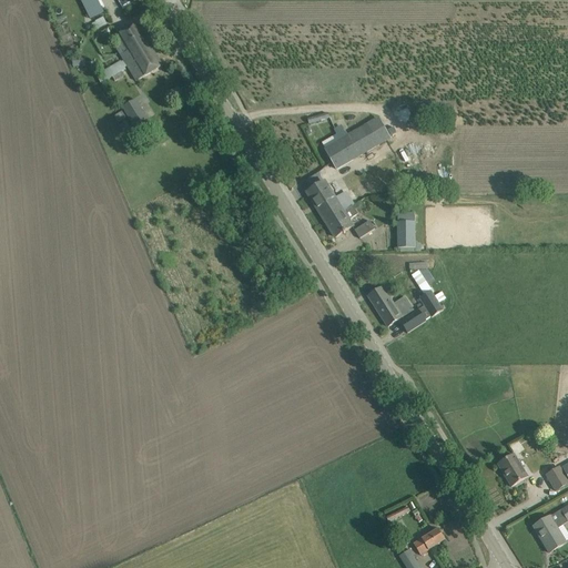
[(99,0),(81,0),(91,18),(104,11),(99,0)]
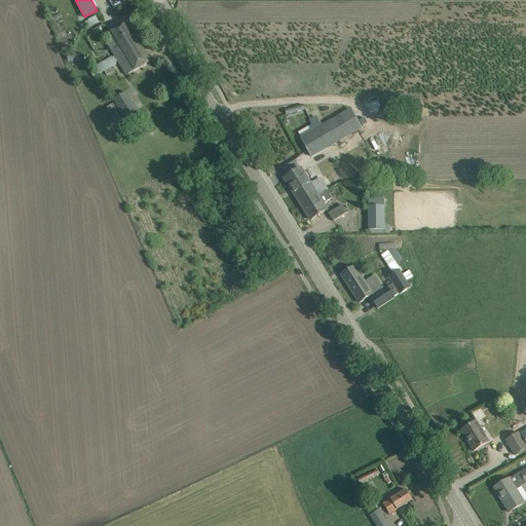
[(121,0),(109,0),(114,9),(124,4),(121,0)]
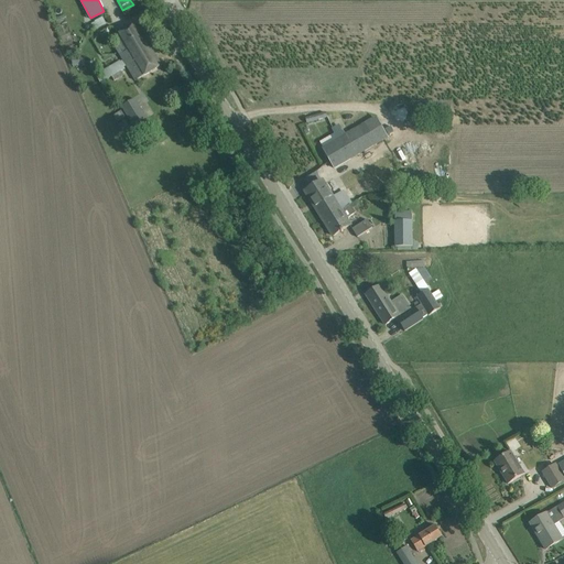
[(120,55),(123,61),(121,62),(120,62),(99,74),(104,82),(125,69),(125,68),(127,66),(152,51),(136,24),(117,35),(127,52),(120,55)]
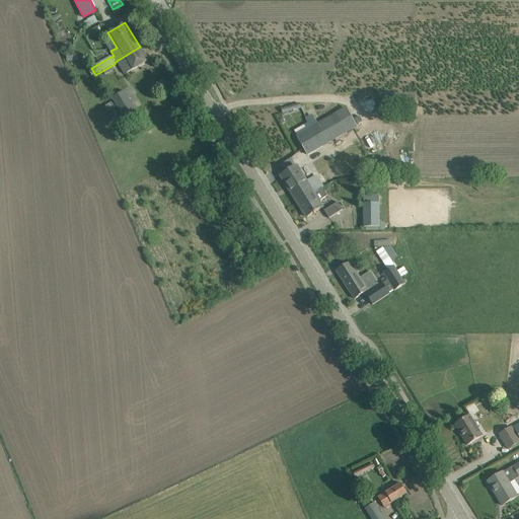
[(125,75),(140,66),(148,61),(140,47),(117,61),(125,75)]
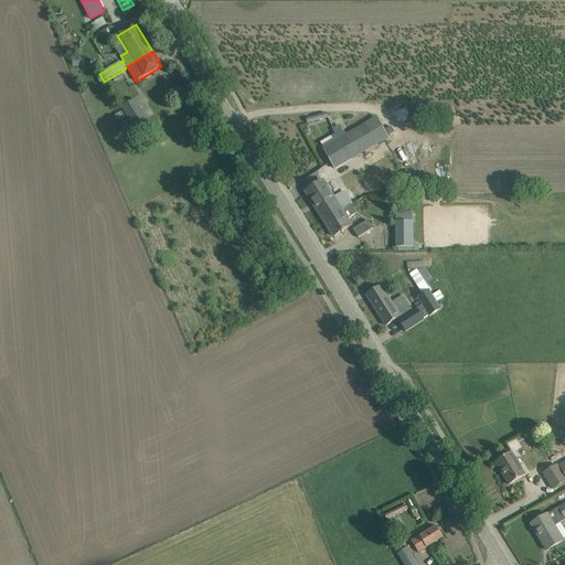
[(134,127),(147,119),(135,100),(123,108),(134,127)]
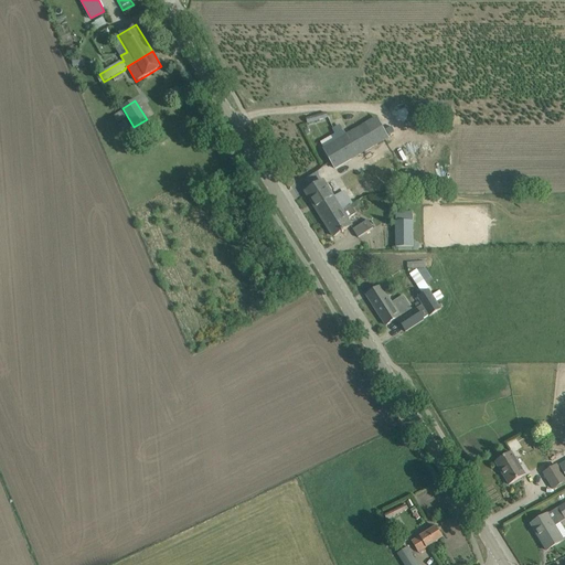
[(118,124),(126,118),(121,112),(114,116),(118,124)]
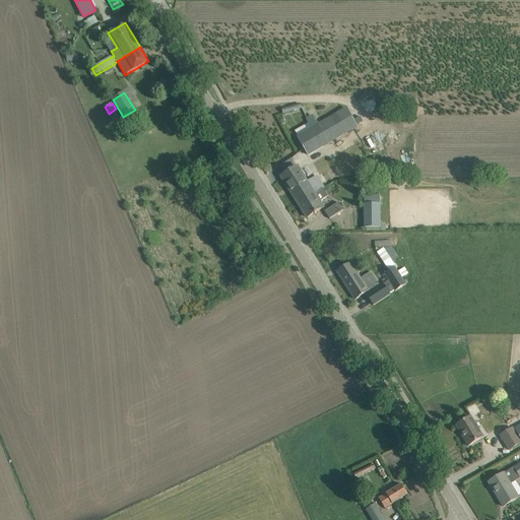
[(301,105),(281,110),(282,114),(302,109),(301,105)]
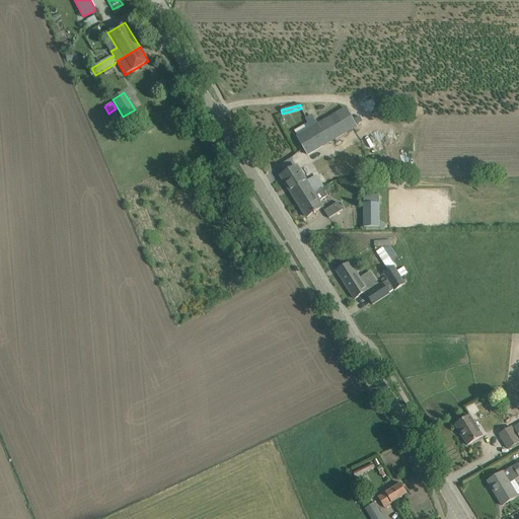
[(308,156),(355,128),(344,108),(297,137),(308,156)]
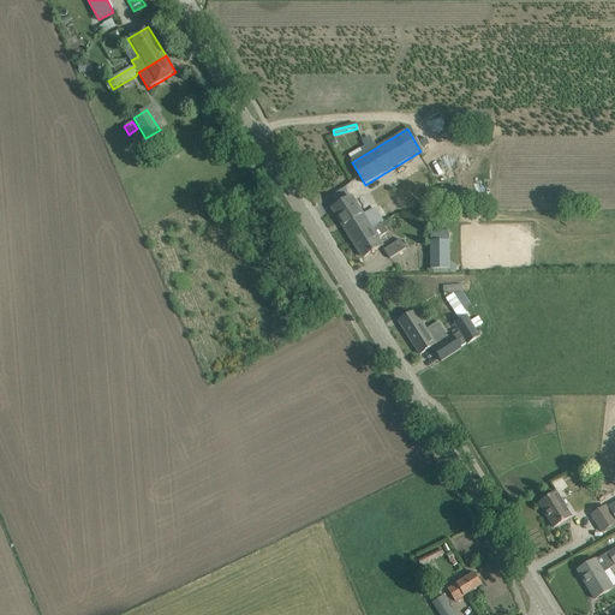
[(138,144),(143,141),(141,137),(137,131),(132,135),(136,139),(138,144)]
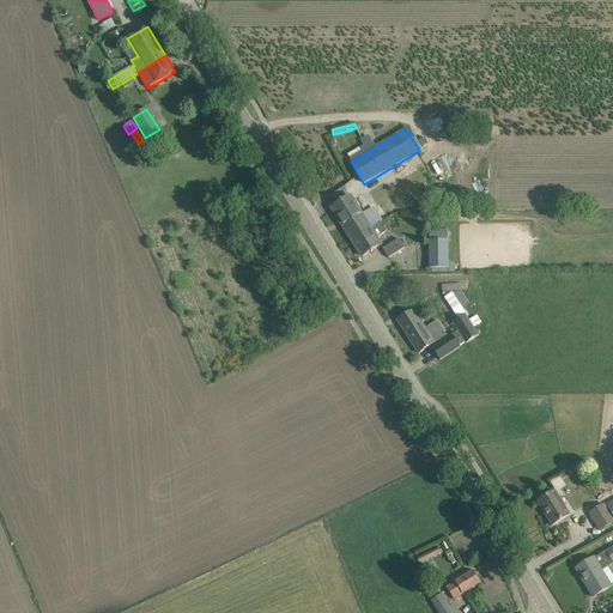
[(351,196),(341,202),(332,208),(353,243),(382,226),(381,223),(378,224),(372,228),(364,216),(351,196)]
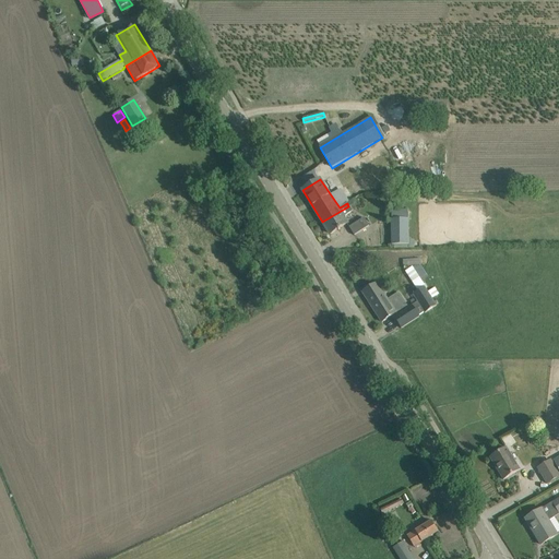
[(352,212),(348,206),(322,222),(330,235),(337,229),(339,230),(348,225),(343,216),(352,212)]
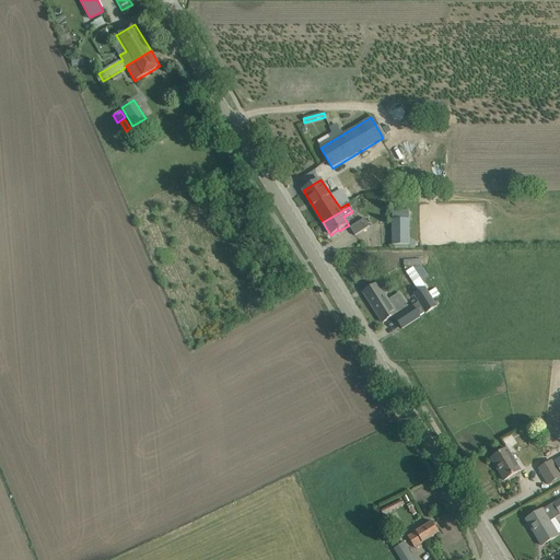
[(394,246),(410,245),(410,212),(394,212),(394,246)]
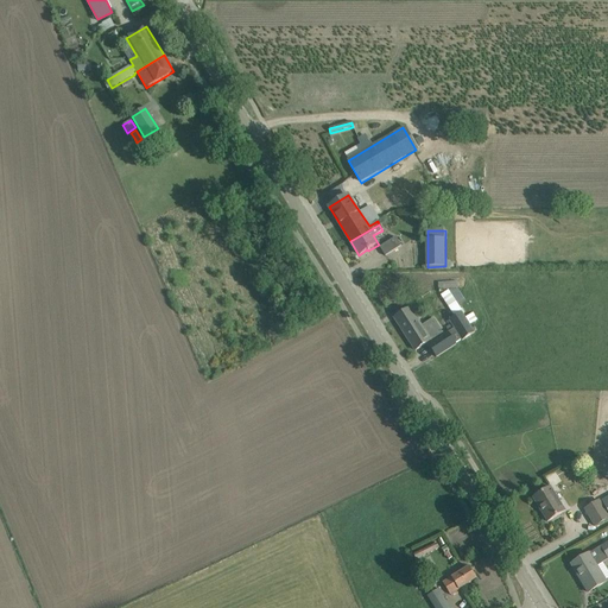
[(385,257),(401,247),(396,238),(380,248),(385,257)]
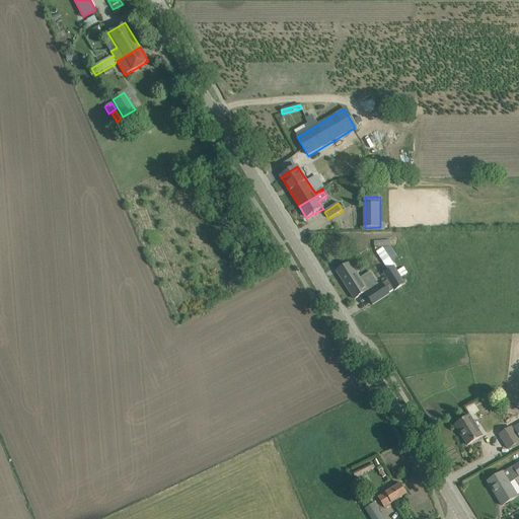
[(366,295),(372,305),(390,294),(389,293),(393,290),(394,292),(405,284),(394,267),(394,266),(383,248),(376,252),(387,271),(383,274),(387,281),(383,284),(382,283),(366,295)]
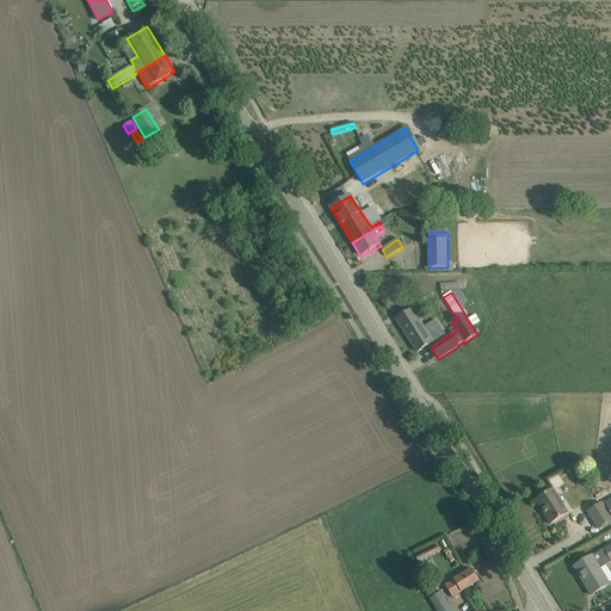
[(412,310),(396,320),(418,352),(445,334),(437,322),(425,331),(412,310)]
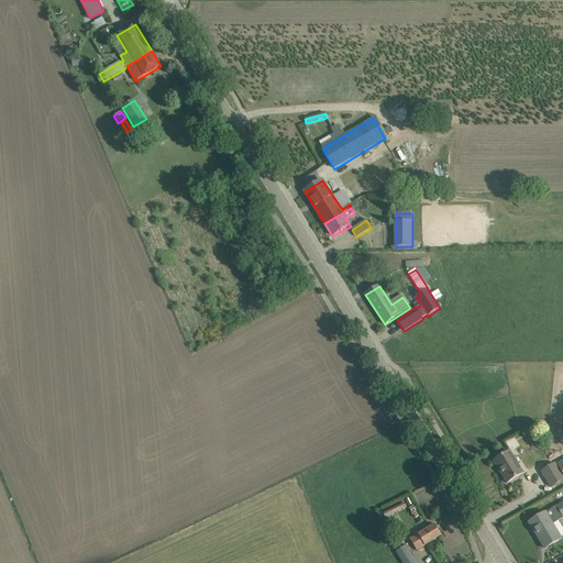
[(494,462),(499,471),(507,484),(523,474),(510,452),(494,462)]
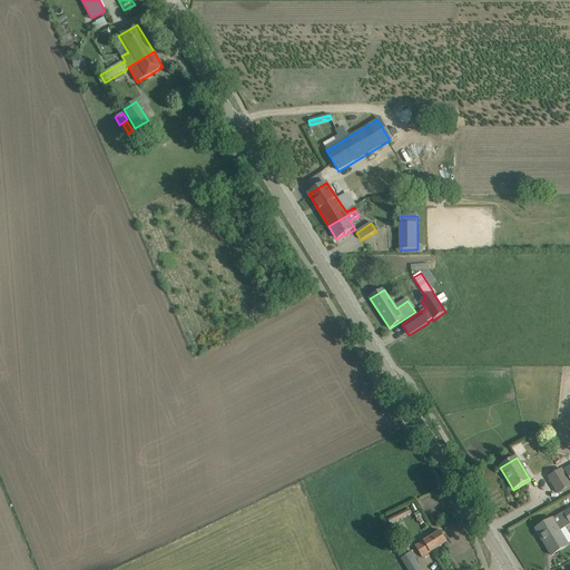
[(559,493),(569,487),(569,484),(561,470),(549,478),(559,493)]
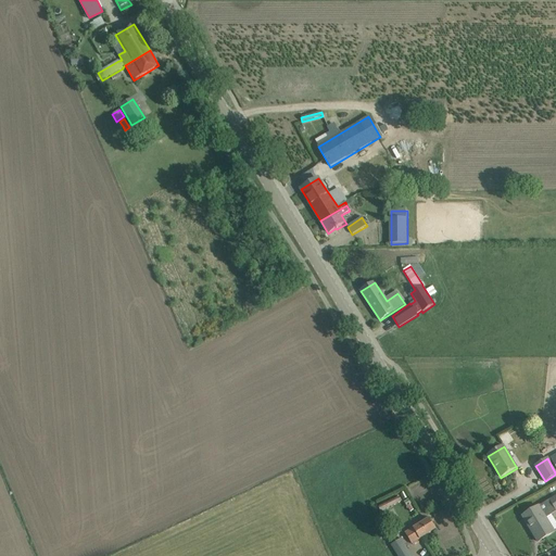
[(538,542),(547,536),(554,532),(545,518),(555,510),(555,495),(522,517),(538,542)]
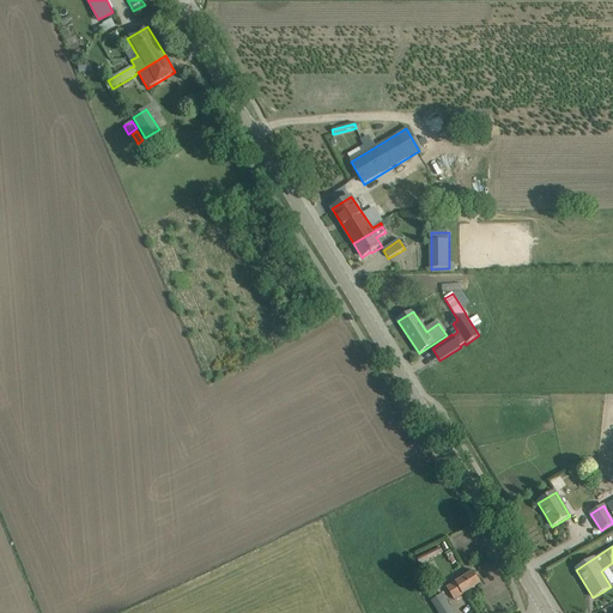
[(441,548),(418,559),(420,564),(443,553),(441,548)]
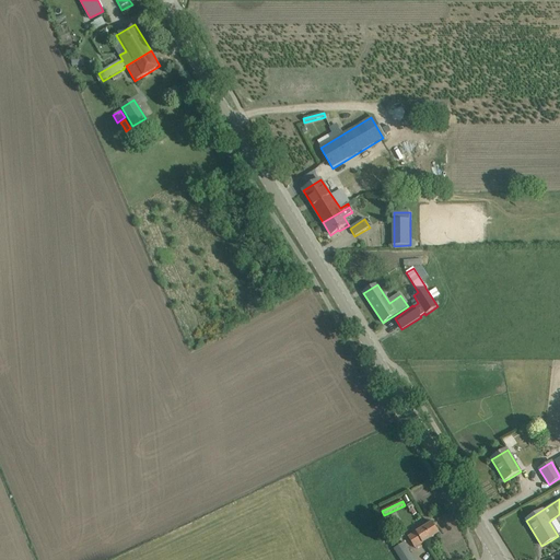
[(411,503),(407,506),(409,511),(409,510),(412,516),(417,514),(413,509),(413,508),(411,503)]
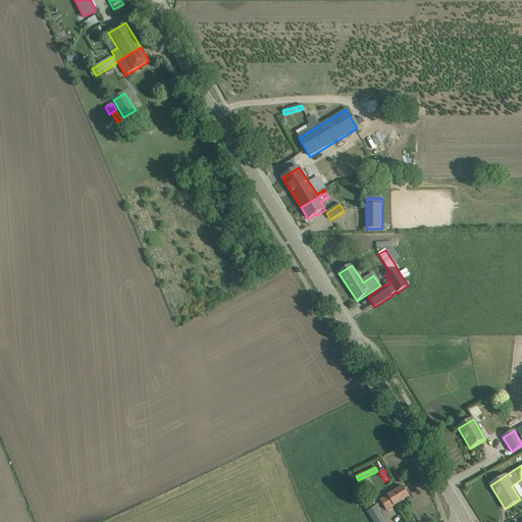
[(403,486),(380,501),(386,511),(409,497),(403,486)]
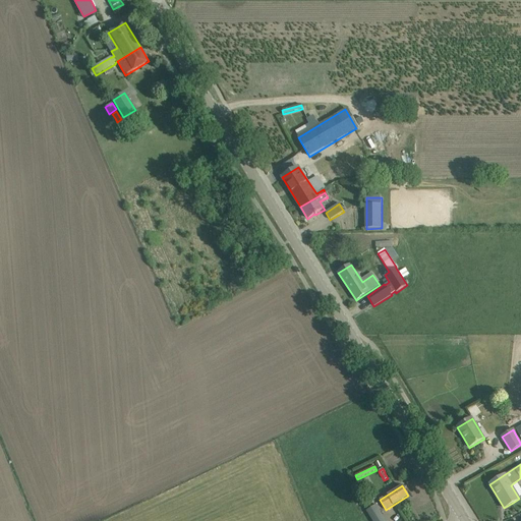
[(385,520),(375,505),(366,511),(372,520),(385,520)]
